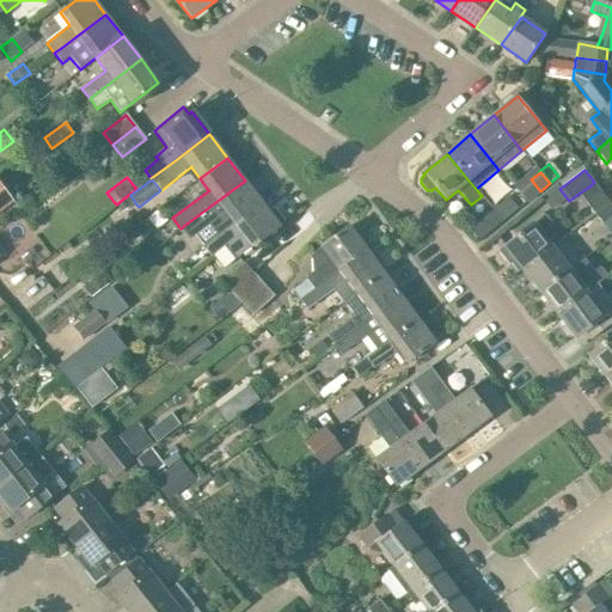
[(245,181),(187,224),(196,236),(204,246),(262,203),(245,181)]
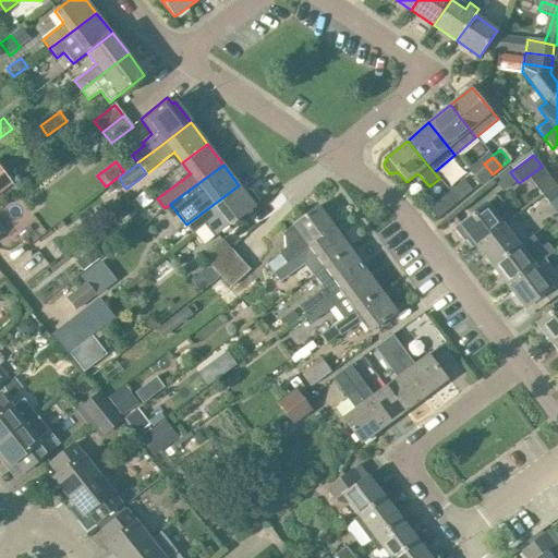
[(537,170),(528,177),(535,186),(543,195),(556,185),(548,177),(545,171),(542,166),(541,167),(537,170)]
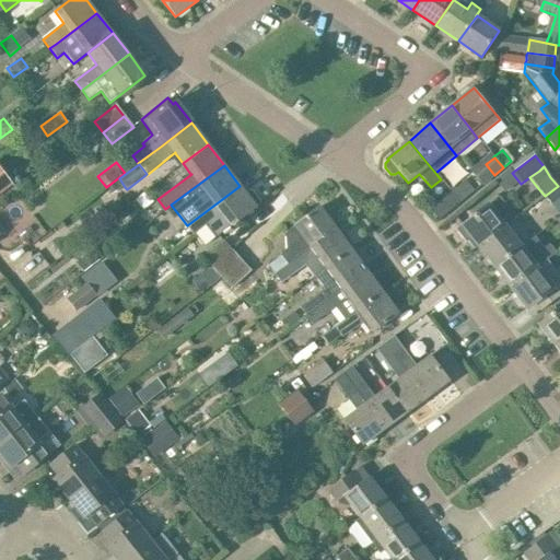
[(0,195),(13,185),(0,167),(0,195)]
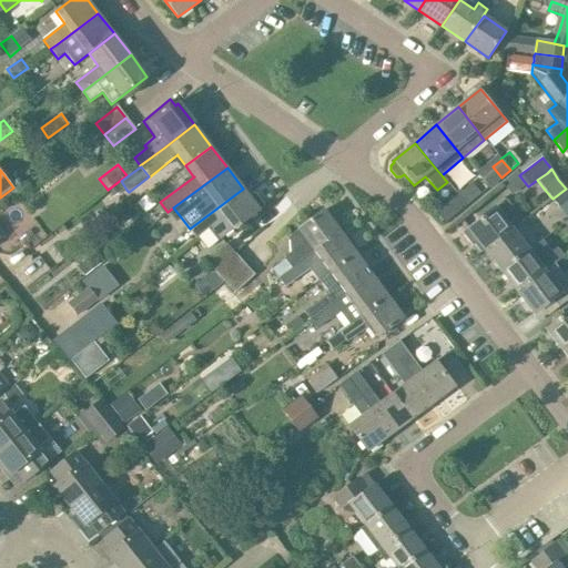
[(121,181),(111,190),(117,198),(127,190),(121,181)]
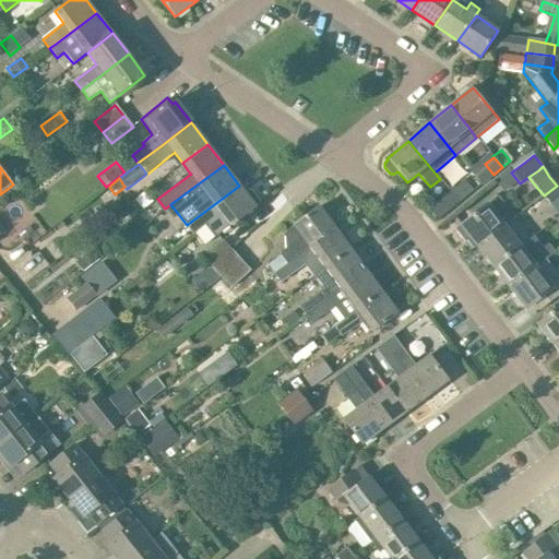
[(455,187),(465,198),(473,191),(464,180),(455,187)]
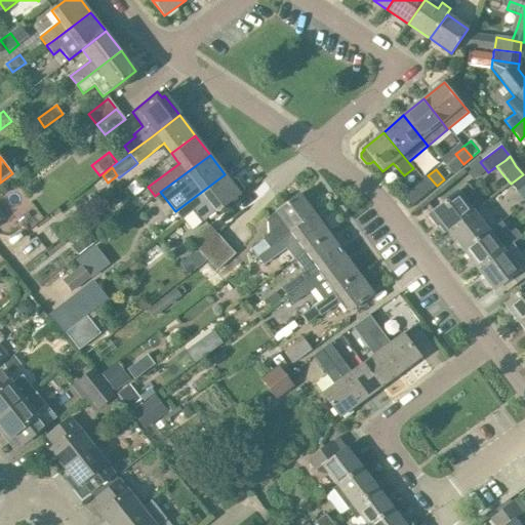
[(225,174),(175,211),(182,219),(197,208),(205,218),(202,221),(202,223),(216,211),(240,194),(245,190),(236,178),(231,182),(225,174)]
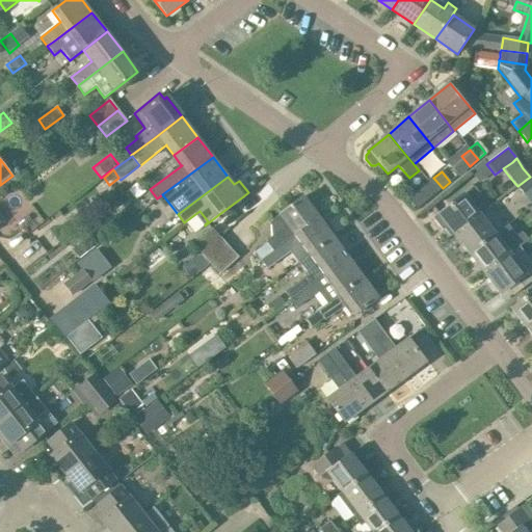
[(531,179),(530,177),(517,186),(525,194),(531,188),(531,179)]
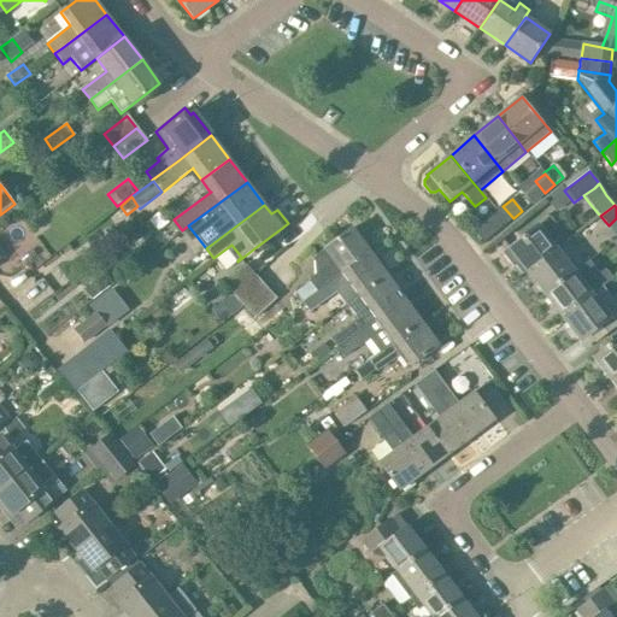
[(485,242),(513,218),(503,206),(475,230),(485,242)]
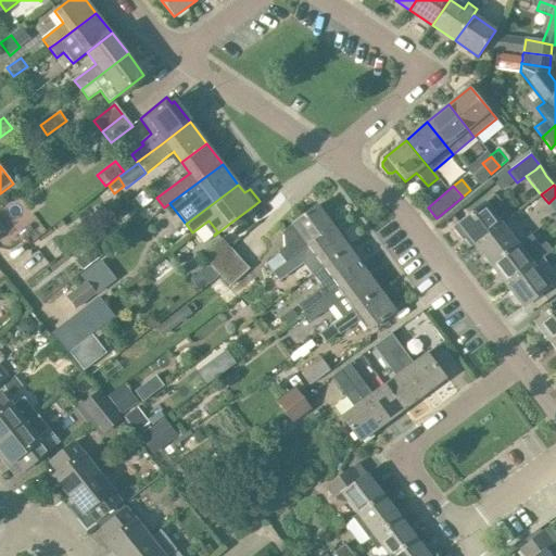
[(495,196),(485,203),(453,228),(464,242),(469,238),(476,244),(502,225),(512,217),(495,196)]
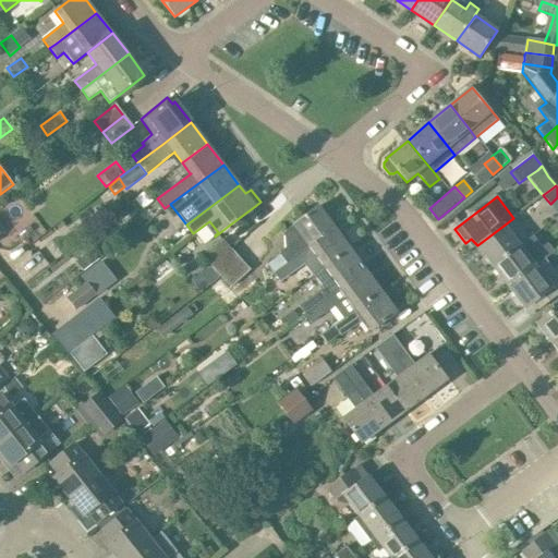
[(275,271),(335,228),(318,207),(293,226),(294,226),(283,233),(284,235),(286,249),(280,253),(281,255),(268,264),(275,271)]
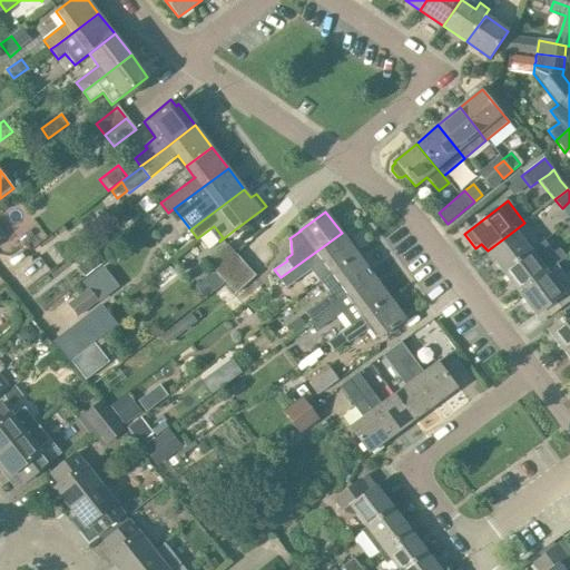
[(514,231),(488,251),(503,272),(530,251),(514,231)]
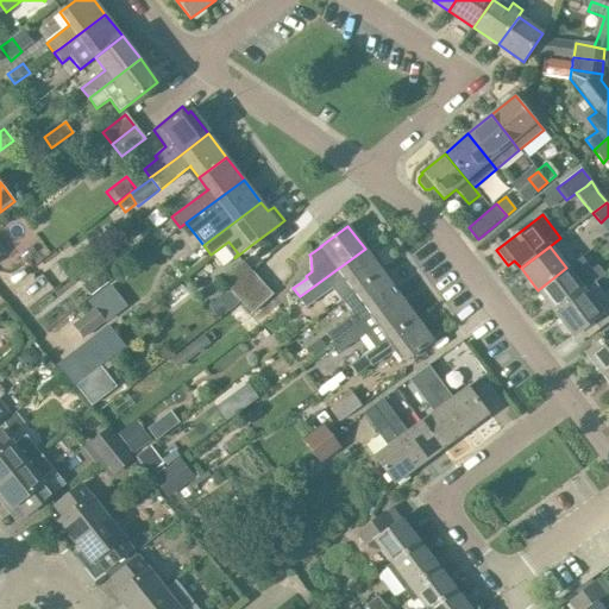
[(340,301),(353,292),(382,271),(365,249),(300,296),(307,306),(331,288),(340,301)]
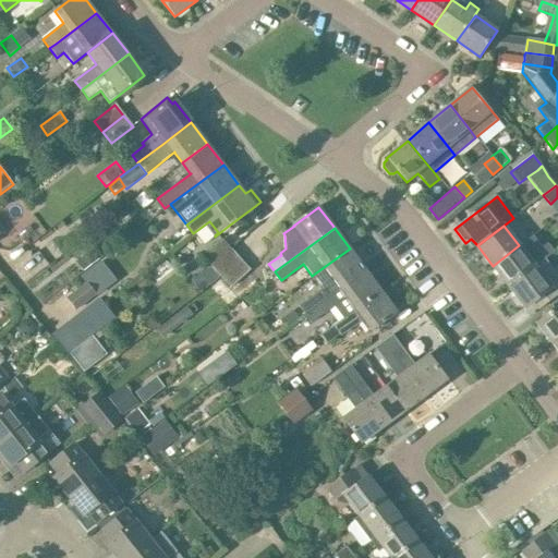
[(532,235),(519,246),(519,245),(493,266),(509,287),(535,266),(535,267),(547,258),(554,253),(547,243),(542,247),(532,235)]
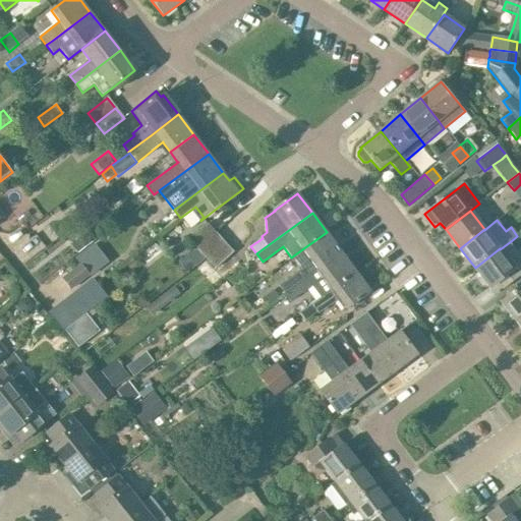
[(189,241),(197,250),(216,233),(208,224),(189,241)]
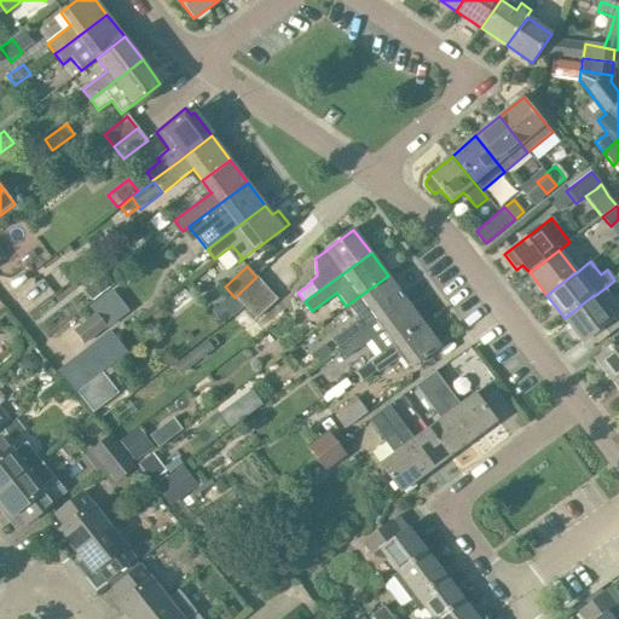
[(339,348),(405,300),(388,276),(359,296),(346,306),(358,320),(331,340),(339,348)]
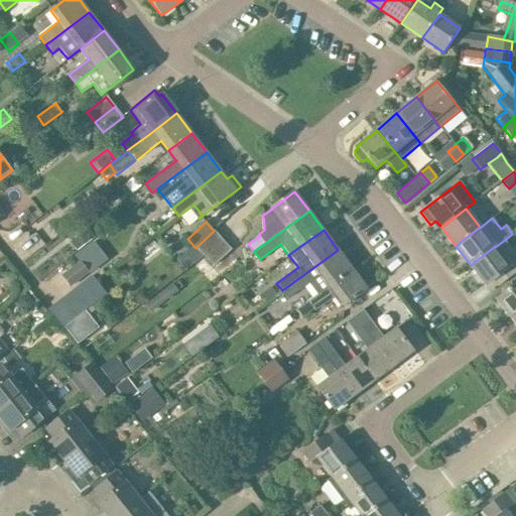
[(91,240),(84,231),(71,242),(78,251),(91,240)]
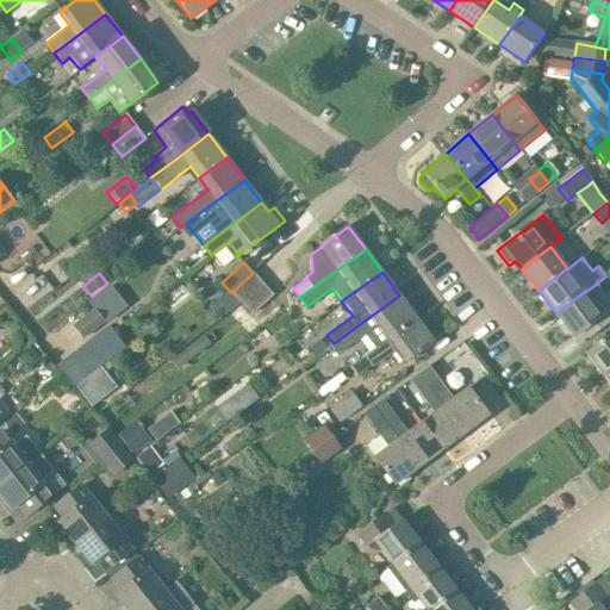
[(263,285),(253,273),(231,293),(242,304),(263,285)]
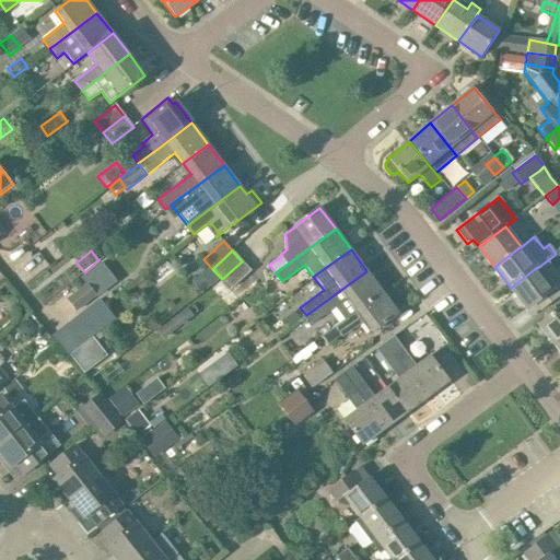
[(537,267),(511,288),(527,310),(533,305),(545,295),(551,303),(559,295),(559,273),(549,259),(537,268),(537,267)]
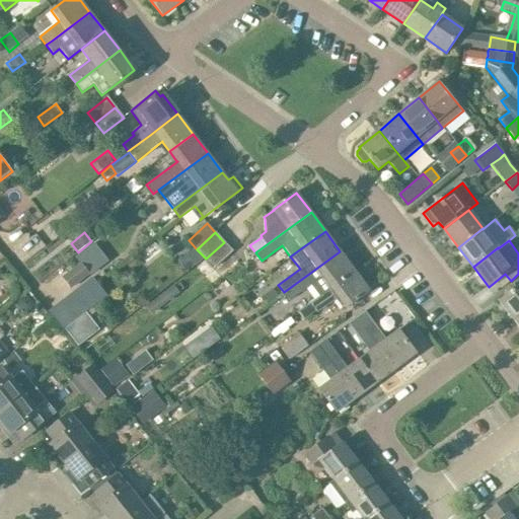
[(232,251),(224,242),(206,258),(214,269),(232,251)]
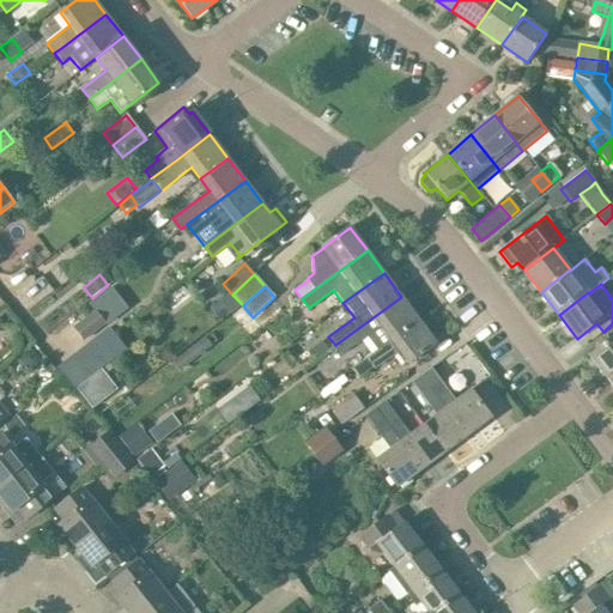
[(366,338),(376,351),(418,320),(401,297),(335,345),(343,356),(366,338)]
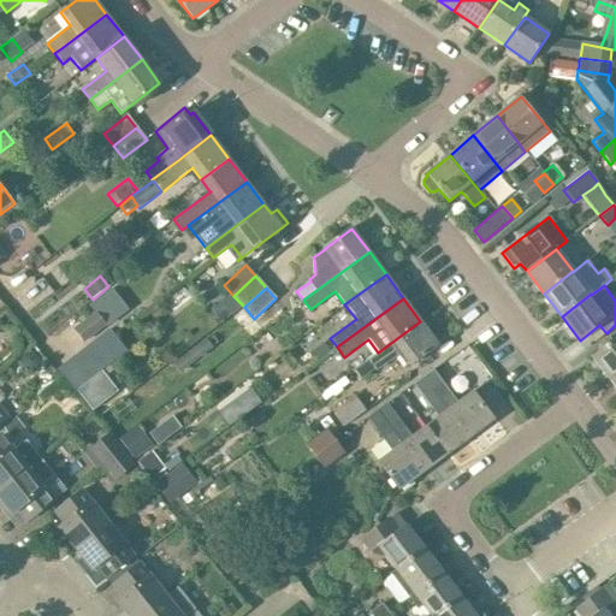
[(83,343),(106,325),(95,313),(72,331),(83,343)]
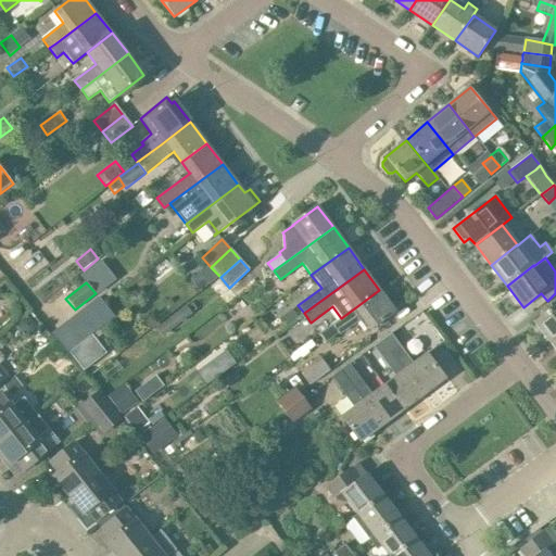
[(379,290),(341,318),(319,335),(325,343),(338,333),(340,336),(359,321),(367,331),(369,330),(394,311),(379,290)]
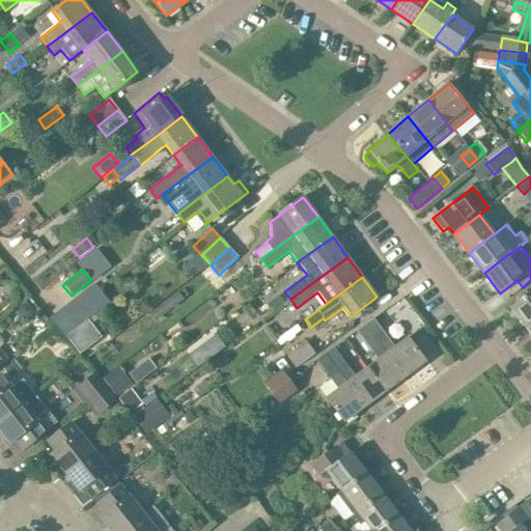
[(94,288),(80,300),(91,315),(106,303),(94,288)]
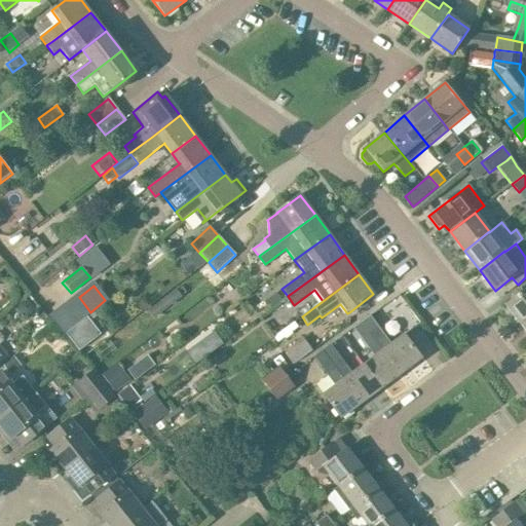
[(176,289),(148,310),(154,318),(182,297),(176,289)]
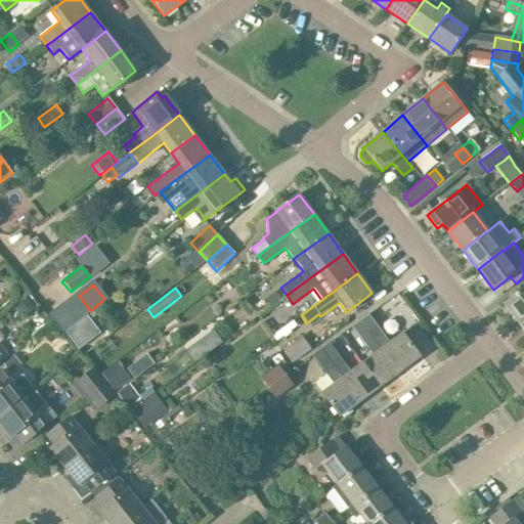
[(523,288),(505,304),(519,323),(523,319),(523,288)]
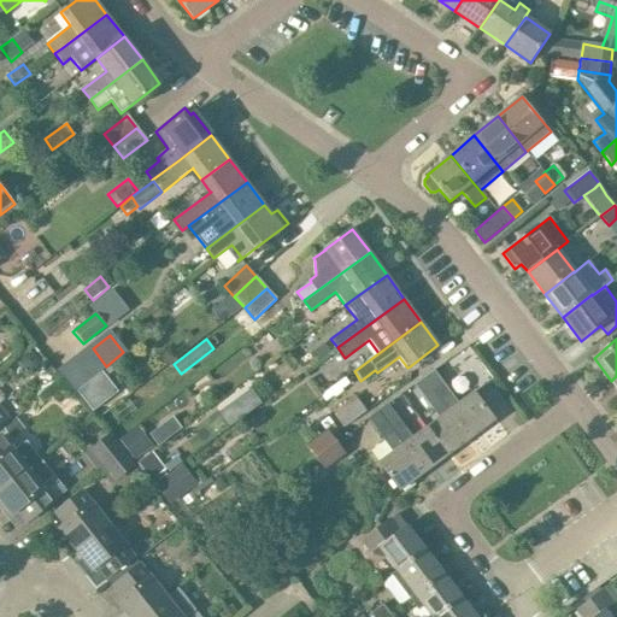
[(319,360),(330,352),(324,344),(312,352),(319,360)]
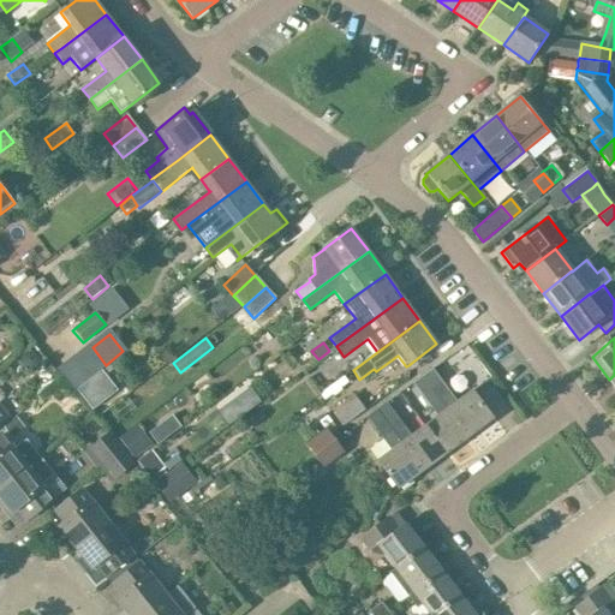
[(37,354),(28,352),(21,356),(21,364),(24,370),(33,370),(39,364),(37,354)]
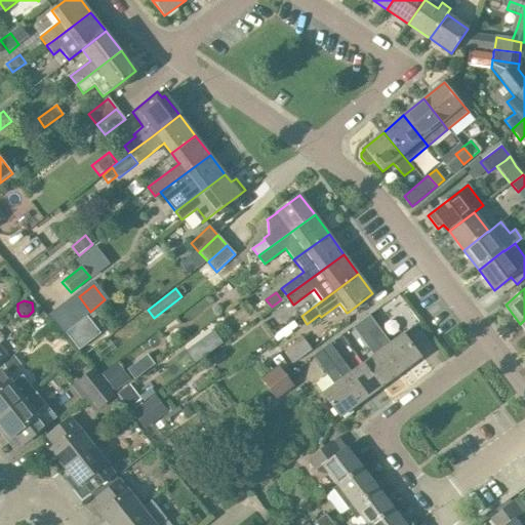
[(369,315),(361,320),(370,334),(378,328),(369,315)]
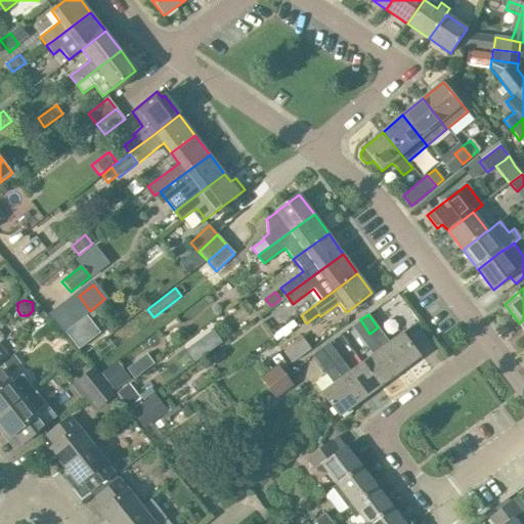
[(86,316),(64,332),(78,349),(99,334),(86,316)]
